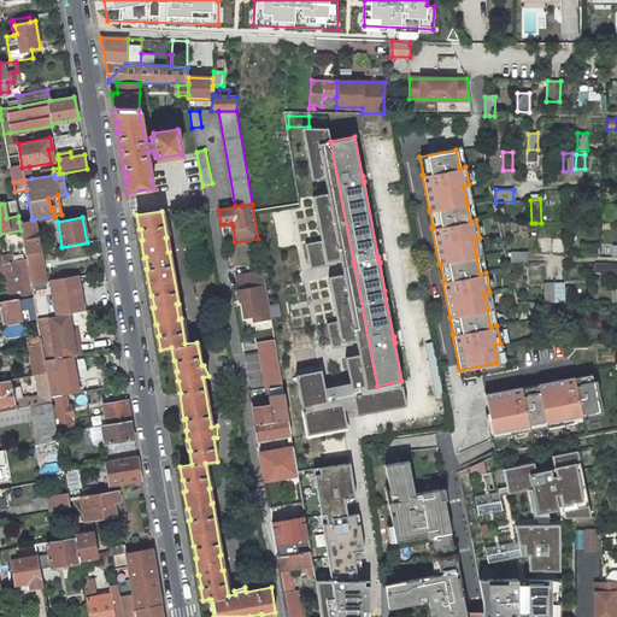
[(25,253),(40,251),(34,219),(31,219),(19,222),(18,222),(21,230),(24,253),(25,253)]
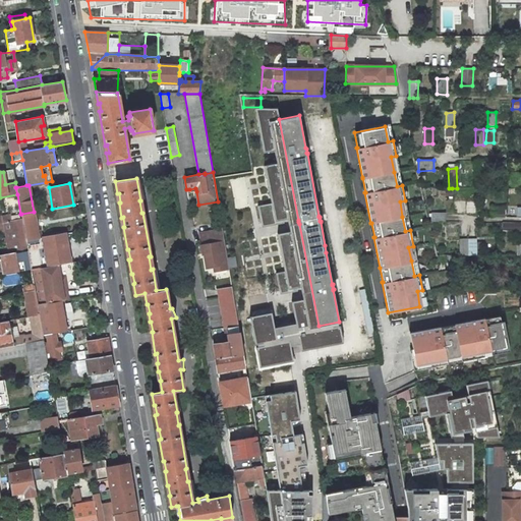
[(39,238),(38,236),(37,229),(34,212),(21,214),(26,244),(35,243),(34,239),(38,238),(39,238)]
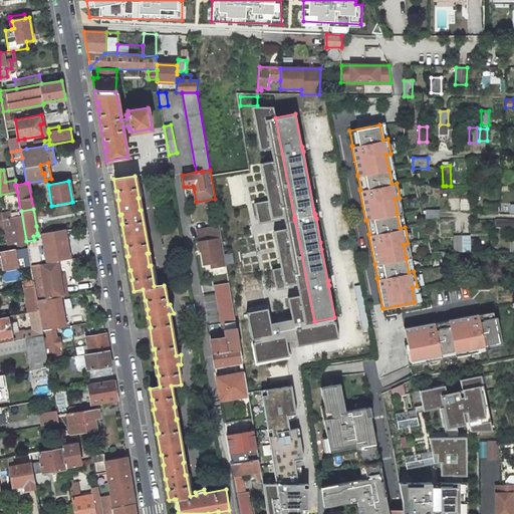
[(440,219),(440,210),(426,210),(427,219),(440,219)]
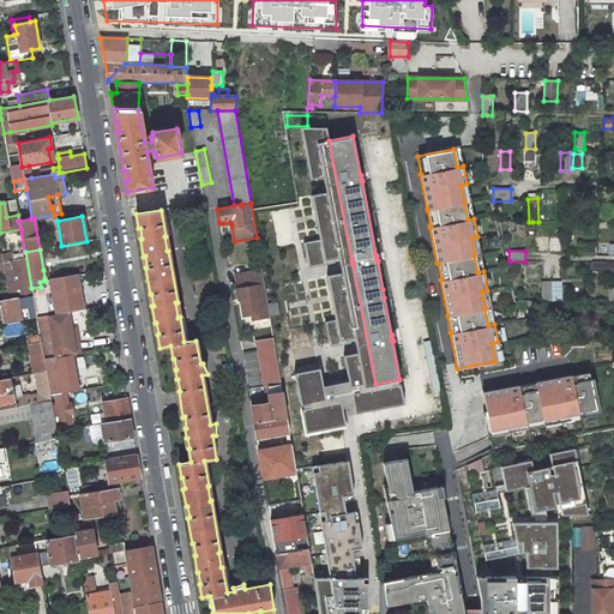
[(11,299),(31,295),(25,258),(11,260),(10,253),(0,254),(0,272),(6,272),(11,299)]
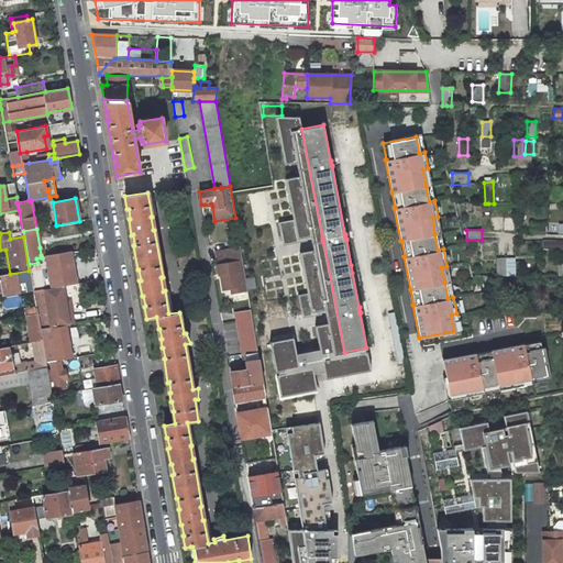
[(562,249),(562,240),(547,241),(548,249),(562,249)]
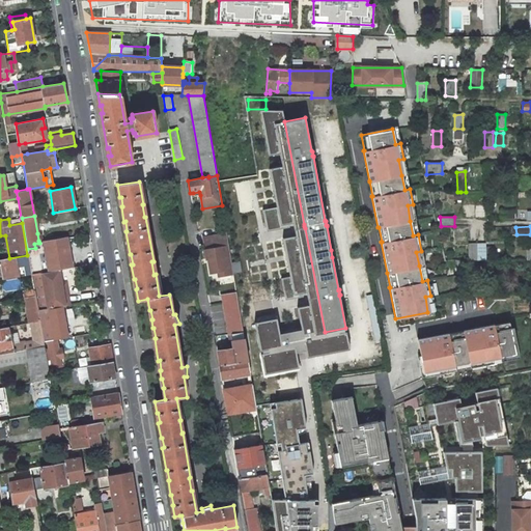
[(262,241),(276,240),(275,229),(260,231),(262,241)]
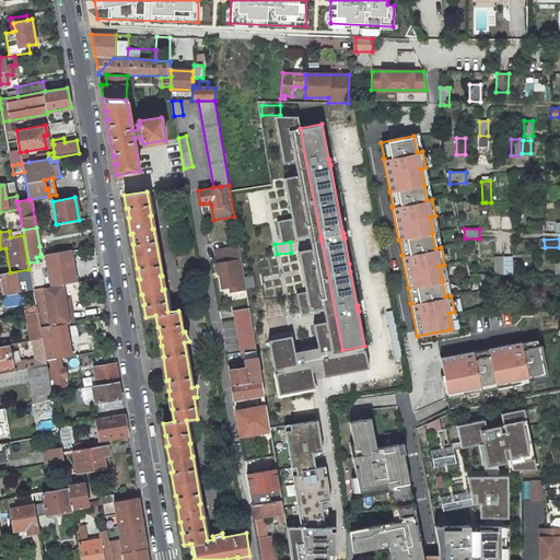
[(217,263),(241,258),(240,247),(214,252),(217,263)]
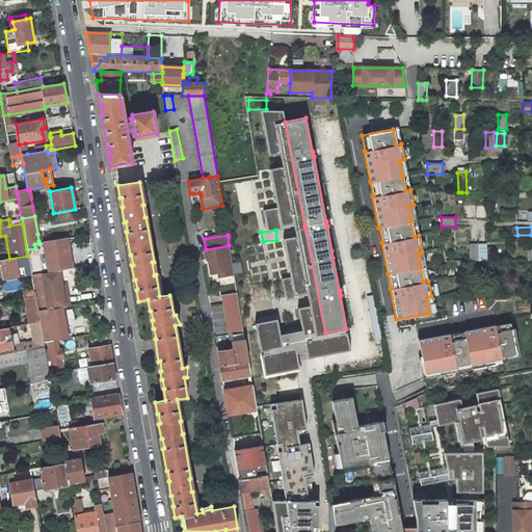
[(59,270),(72,268),(67,238),(44,242),(49,271),(59,270)]
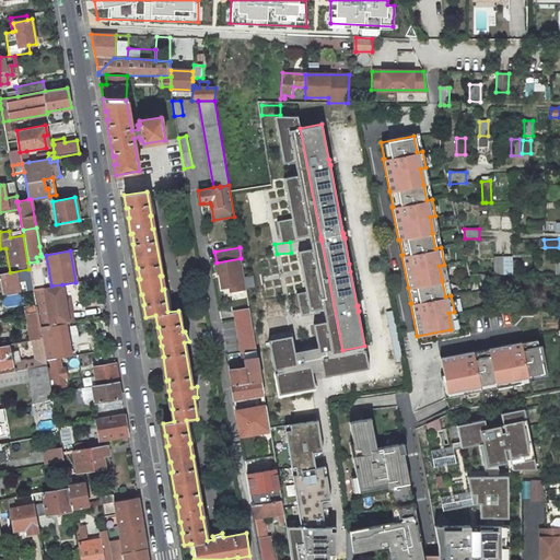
[(512,273),(512,257),(493,257),(494,275),(512,273)]
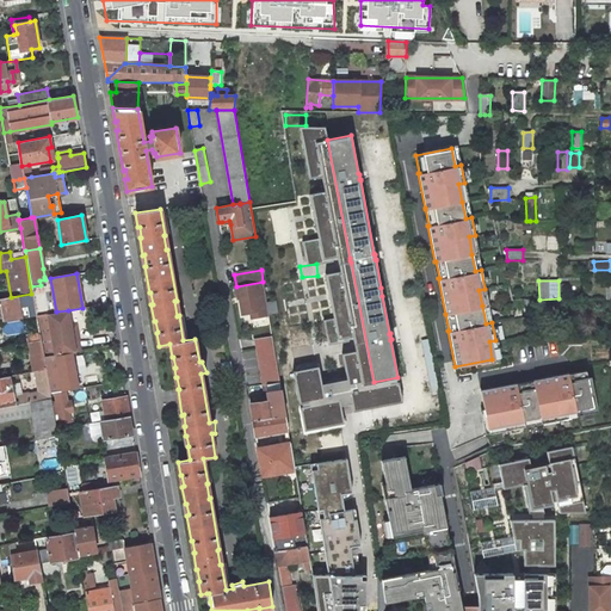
[(263,282),(236,287),(238,297),(240,297),(244,314),(251,313),(252,318),(269,315),(263,282)]
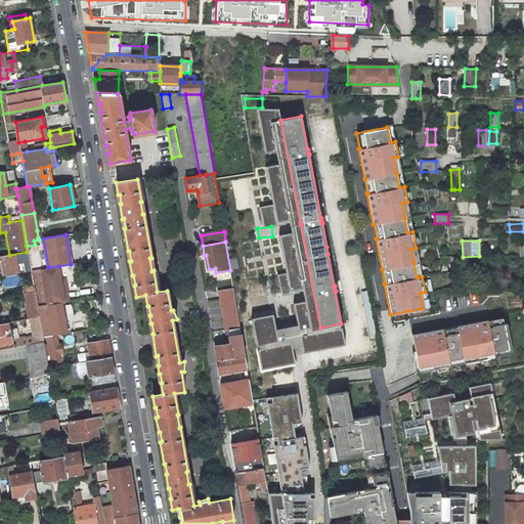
[(31,270),(28,251),(27,252),(9,255),(0,256),(0,261),(5,260),(7,275),(30,270),(31,270)]
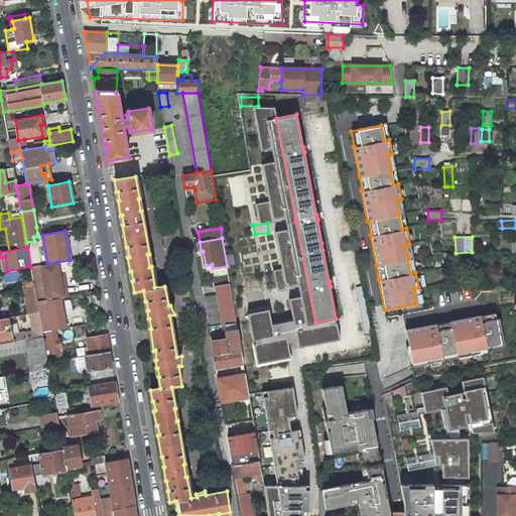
[(30,266),(29,266),(30,267),(33,287),(36,303),(37,302),(59,298),(63,297),(67,297),(62,278),(60,278),(59,275),(57,262),(47,263),(30,266)]
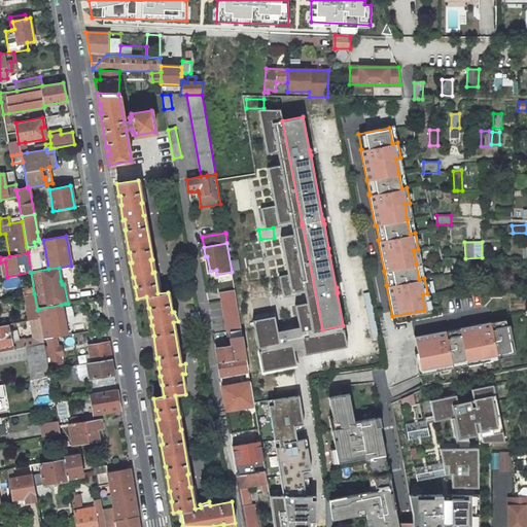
[(66,280),(61,281),(62,284),(64,284),(68,304),(69,304),(66,280)]
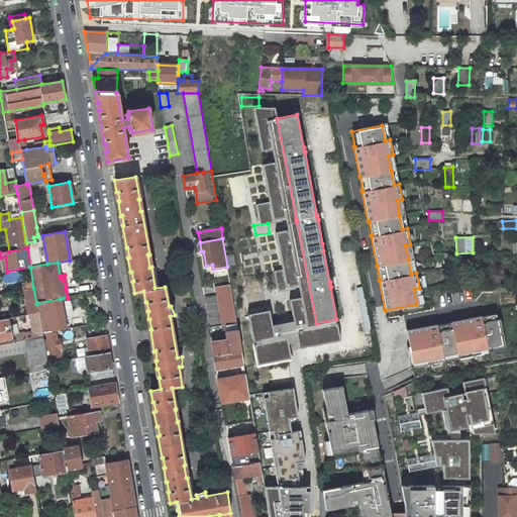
[(226,326),(236,324),(230,285),(216,288),(223,326),(226,326)]
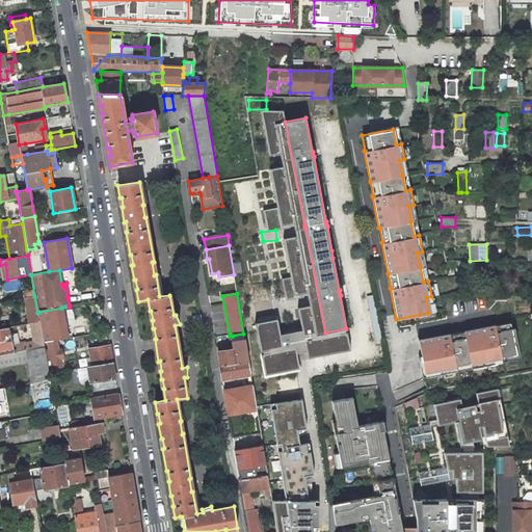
[(38,312),(37,313),(34,296),(25,298),(29,315),(38,313),(38,312)]
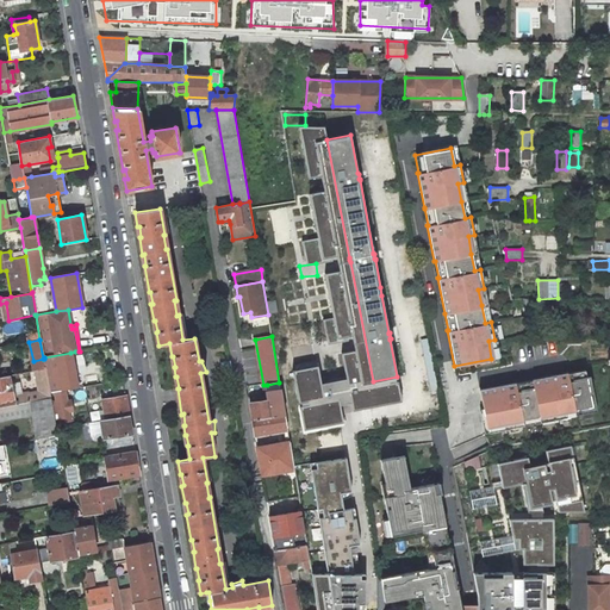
[(78,365),(94,361),(92,349),(80,352),(79,352),(75,352),(78,365)]
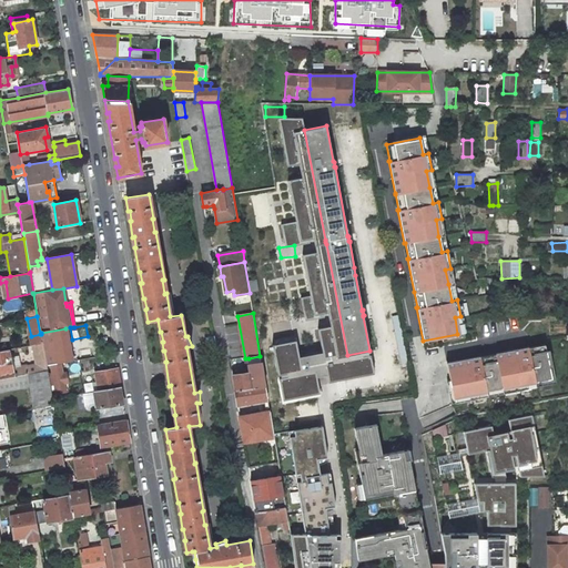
[(295,342),(271,346),(283,402),(317,393),(318,392),(318,383),(374,373),(369,351),(347,355),(336,357),(331,326),(317,330),(322,352),(300,355),(295,342)]
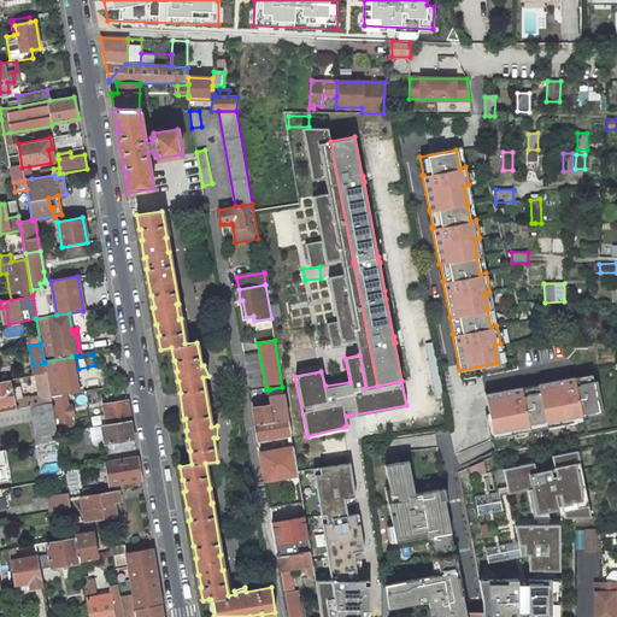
[(51,398),(78,393),(71,357),(45,362),(45,363),(46,372),(51,398)]
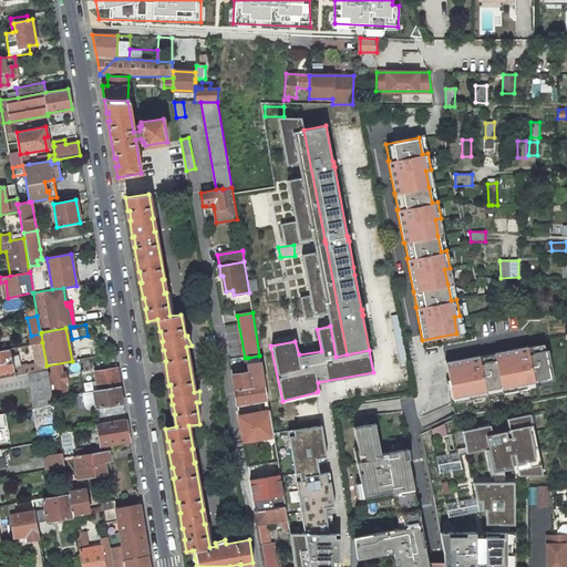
[(32,344),(42,342),(41,333),(31,336),(32,344)]
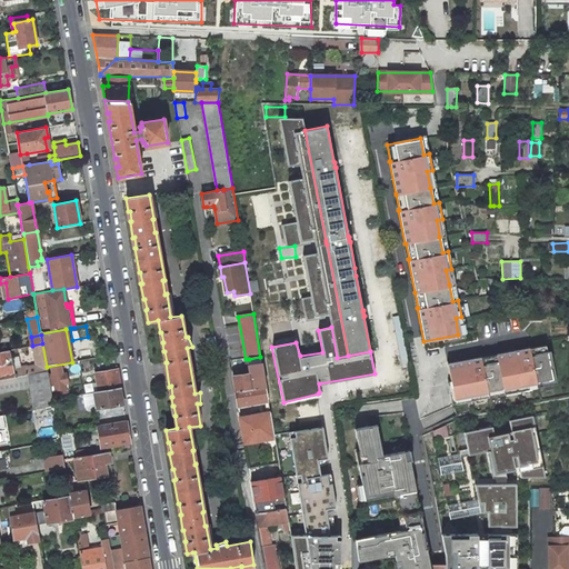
[(208,353),(218,351),(215,337),(206,338),(208,353)]
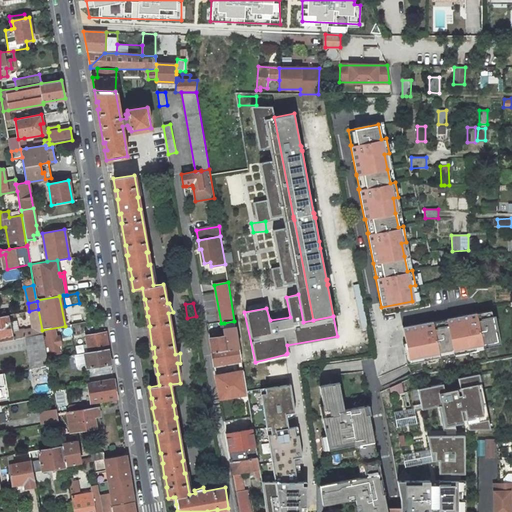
[(43,334),(42,330),(38,309),(29,311),(32,327),(34,335),(43,334)]
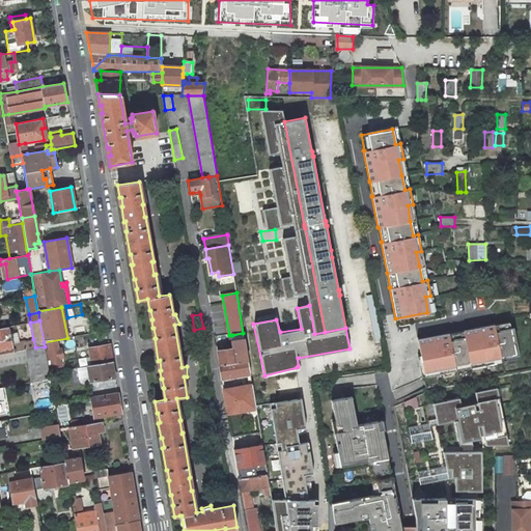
[(448,332),(417,338),(423,370),(439,368),(440,373),(455,370),(454,365),(483,359),(484,364),(501,361),(500,356),(515,353),(509,320),(494,325),(494,324),(463,330),(448,333),(448,332)]
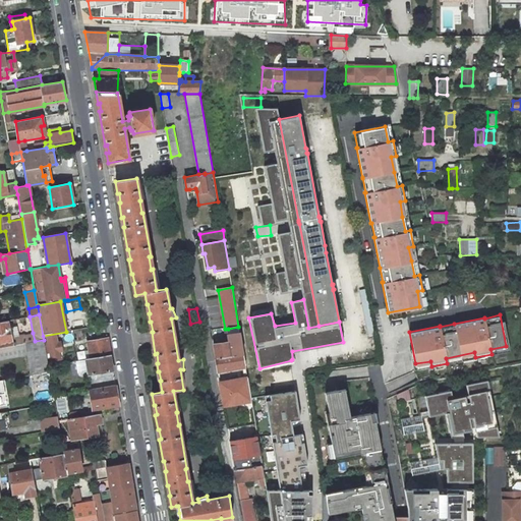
[(24,335),(11,337),(8,321),(0,322),(0,347),(26,343),(24,335)]
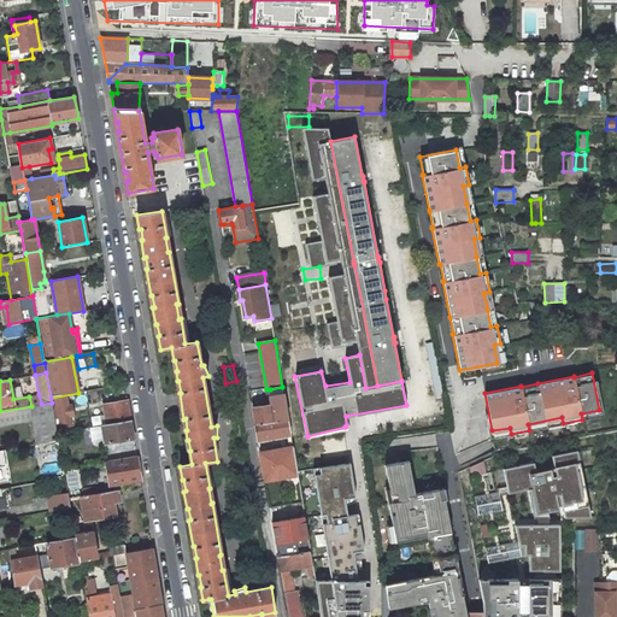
[(270,389),(271,397),(283,395),(282,387),(270,389)]
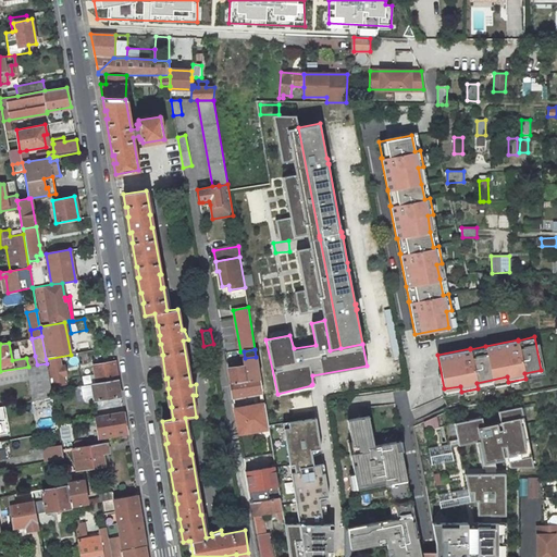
[(37,364),(35,356),(26,358),(28,367),(37,364)]
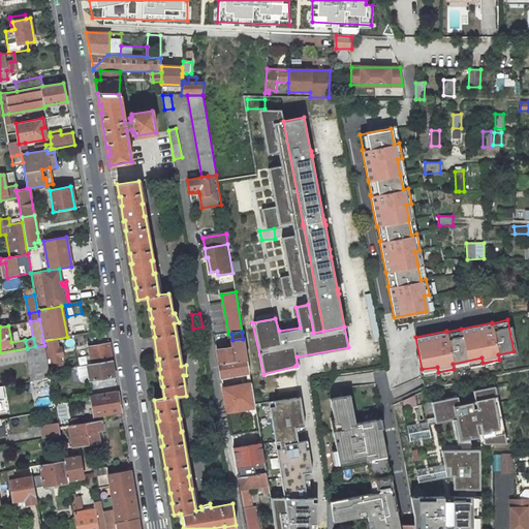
[(234,347),(217,350),(219,364),(247,360),(243,339),(232,340),(234,347)]
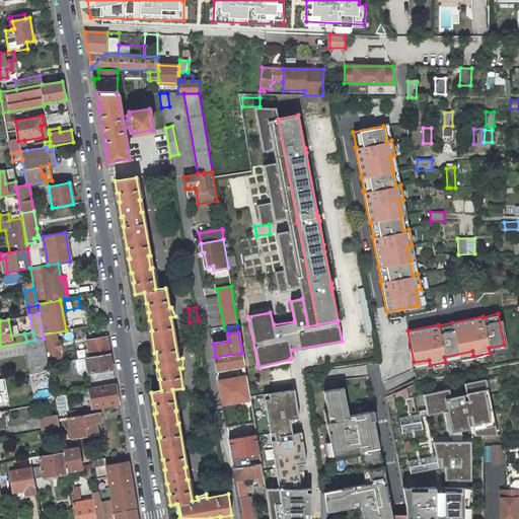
[(59,350),(58,350),(57,342),(56,334),(47,336),(48,341),(44,342),(46,352),(50,352),(51,359),(60,358),(59,350)]
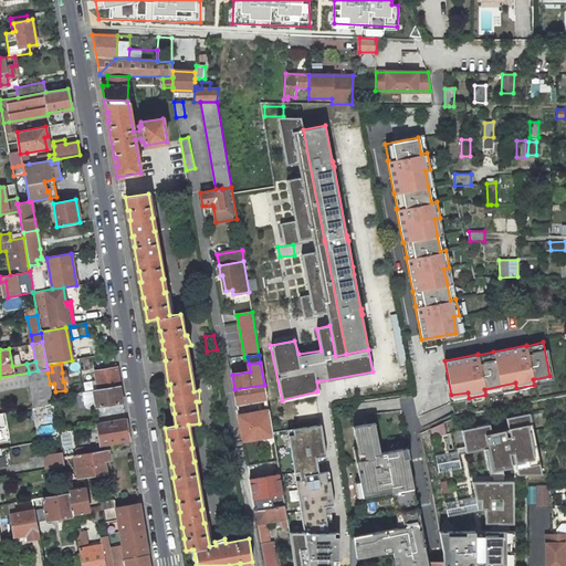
[(98,389),(119,386),(117,368),(112,369),(104,370),(95,371),(97,381),(98,389)]
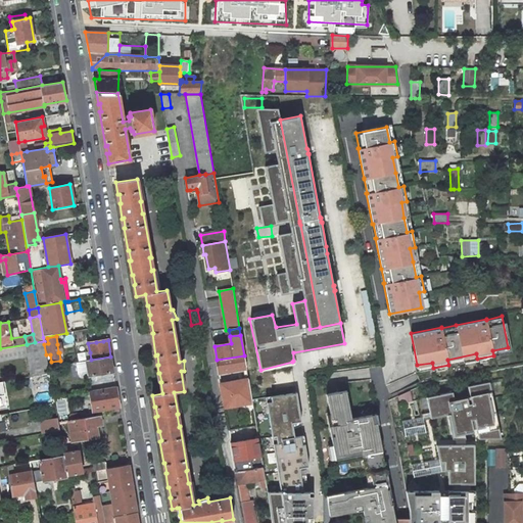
[(46,354),(44,341),(35,342),(27,344),(0,348),(0,361),(28,355),(31,377),(49,373),(46,354)]
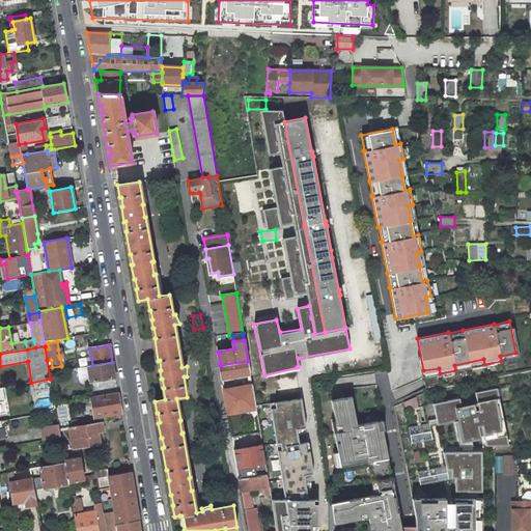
[(483,359),(454,365),(455,370),(484,364),(483,359)]
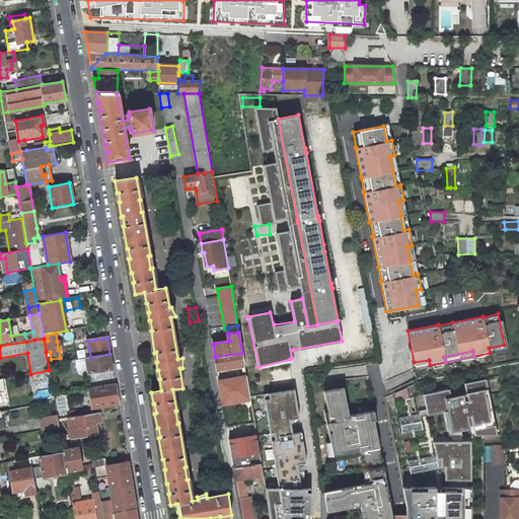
[(244,364),(242,353),(215,357),(217,369),(244,364)]
